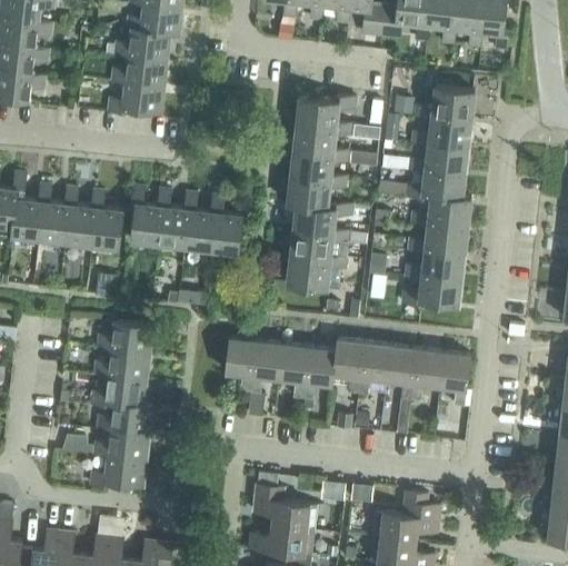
[(52,10),(53,0),(0,0),(0,18),(23,21),(23,25),(37,26),(38,22),(39,8),(52,10)]
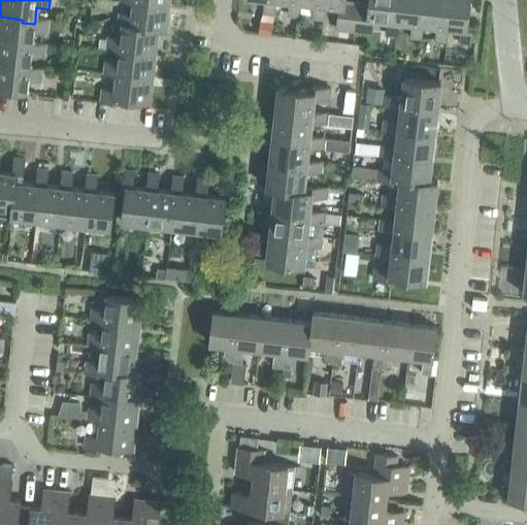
[(269,0),(268,0),(264,0),(262,14),(273,15),(274,1),(269,0)]
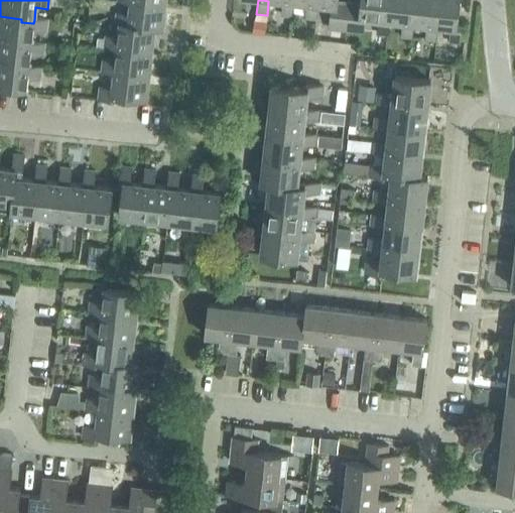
[(287,3),(287,0),(262,0),(263,0),(268,1),(282,3),(280,17),(291,18),(292,4),(287,3)]
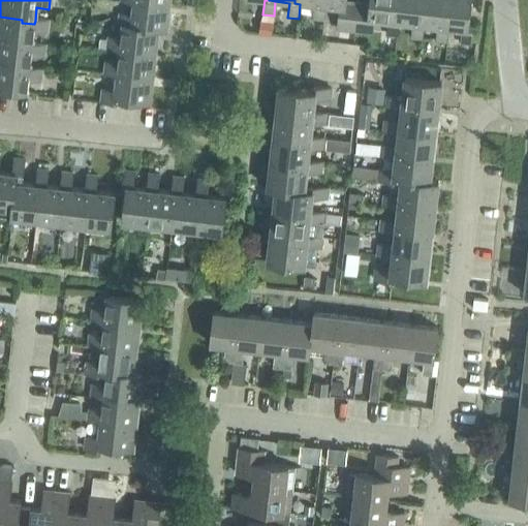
[(319,6),(319,0),(294,0),(294,3),(300,4),(314,5),(312,21),(322,22),(324,6),(319,6)]
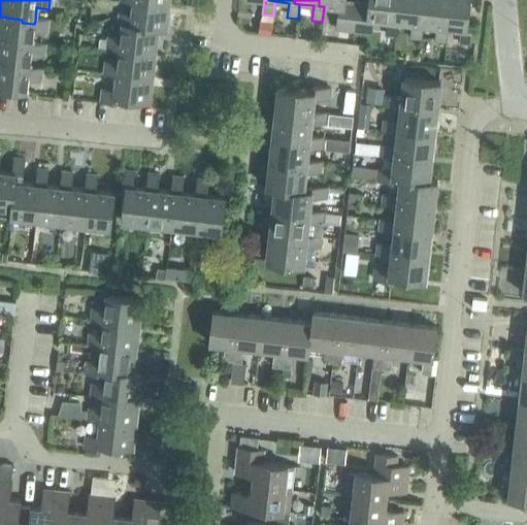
[(344,0),(319,0),(319,6),(324,6),(338,8),(335,31),(353,33),(357,3),(344,2),(344,0)]
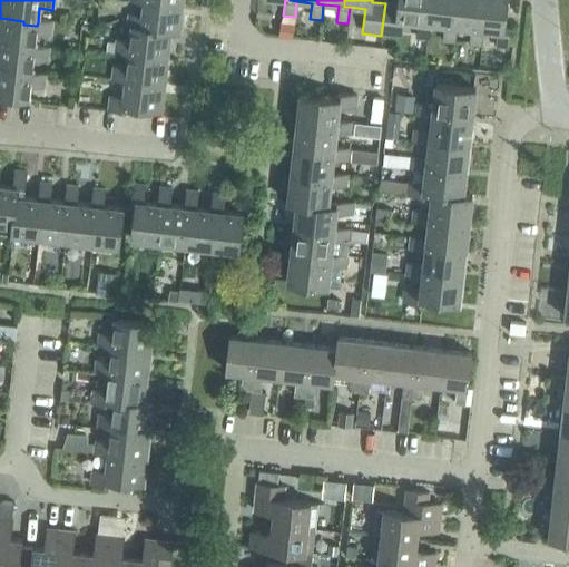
[(423,25),(425,0),(398,0),(398,6),(385,3),(381,36),(400,38),(402,22),(418,23),(415,40),(427,41),(429,26),(423,25)]
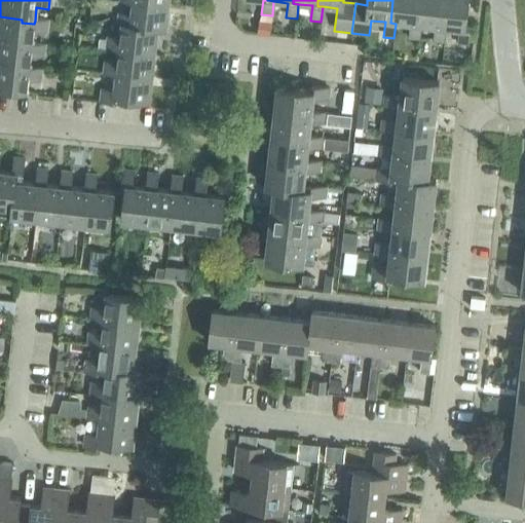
[(414,26),(417,0),(392,0),(390,23),(396,24),(410,25),(408,40),(418,41),(420,26),(414,26)]
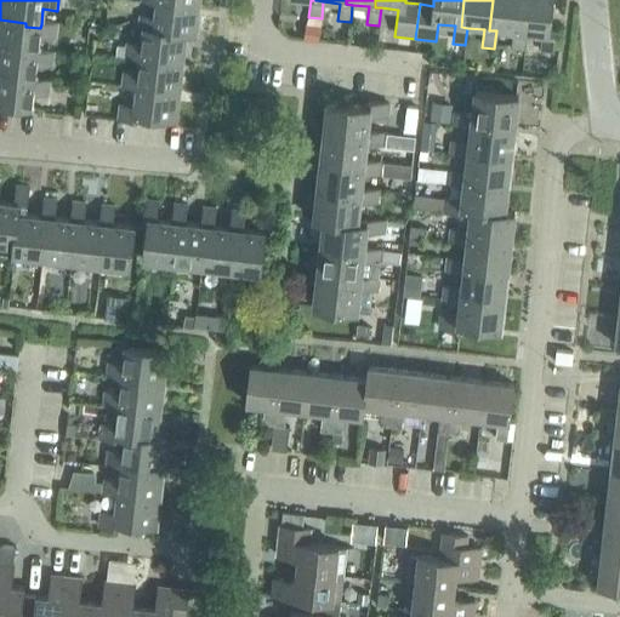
[(518,33),(522,0),(493,0),(489,30),(496,30),(513,33),(511,50),(523,51),(525,34),(518,33)]
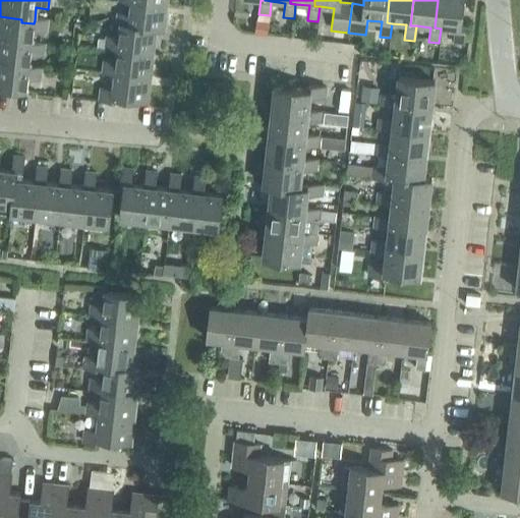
[(462,0),(438,0),(435,27),(441,29),(454,31),(453,45),(463,46),(465,29),(460,27),(462,0)]
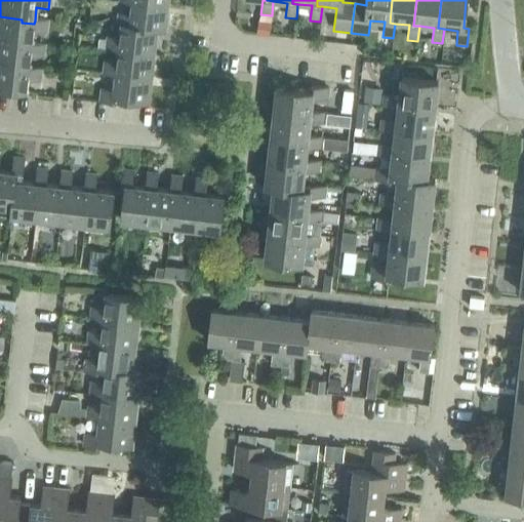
[(164,33),(167,8),(145,5),(145,2),(132,1),(131,4),(130,17),(118,16),(112,16),(109,18),(108,27),(117,27),(117,28),(121,29),(121,28),(156,32),(164,33)]
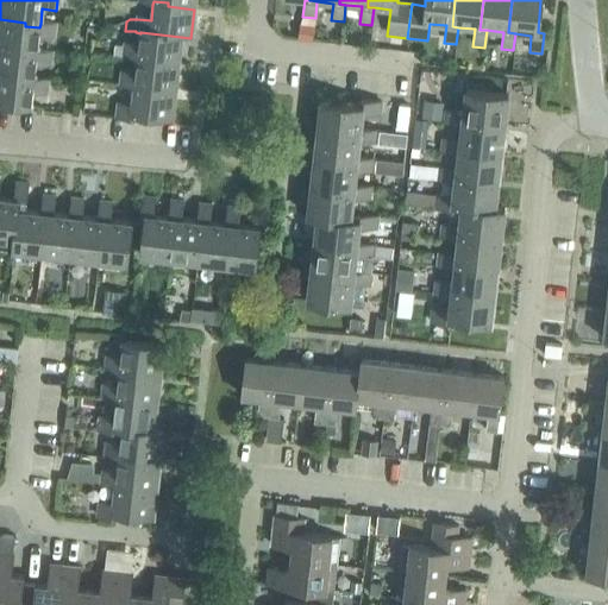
[(300,29),(299,41),(313,42),(315,18),(302,17),(300,29)]
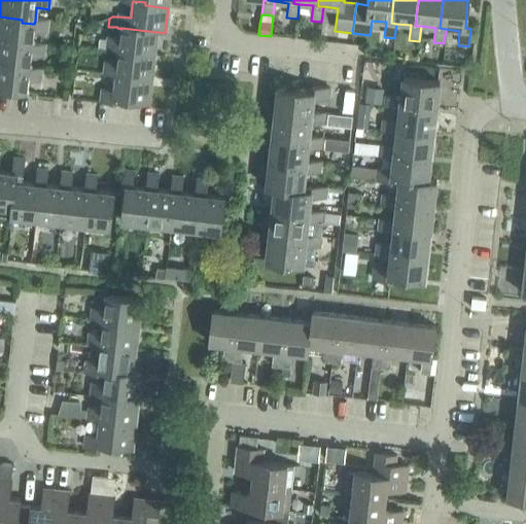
[(45,34),(47,22),(35,21),(34,24),(22,23),(22,20),(0,16),(0,41),(20,44),(19,47),(32,48),(32,45),(33,32),(45,34)]
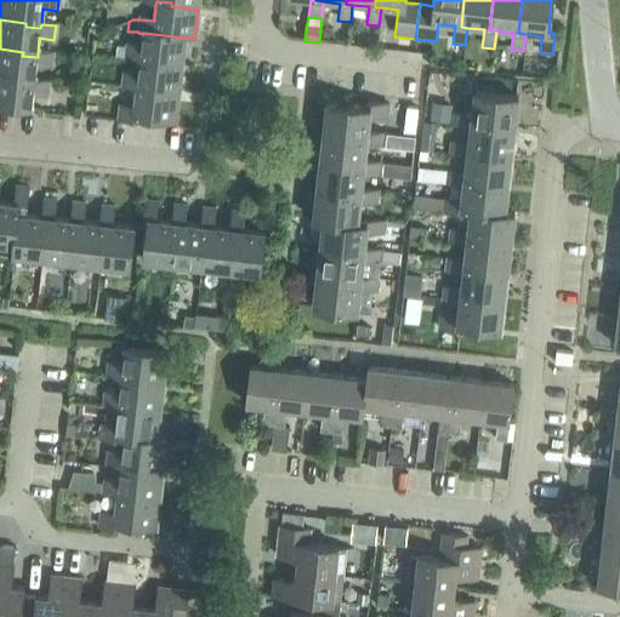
[(181,66),(185,38),(143,33),(143,34),(142,49),(128,47),(128,51),(115,50),(114,61),(140,62),(140,58),(154,60),(154,63),(181,66)]
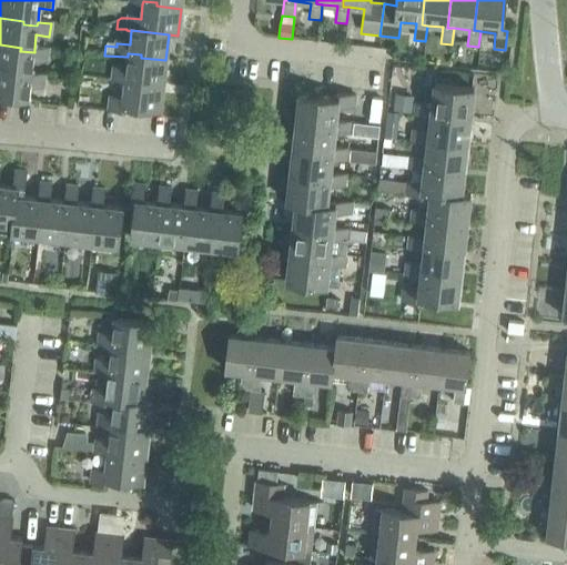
[(46,63),(48,50),(34,49),(34,52),(20,51),(21,48),(0,44),(0,71),(18,74),(17,78),(31,79),(31,76),(33,61),(46,63)]
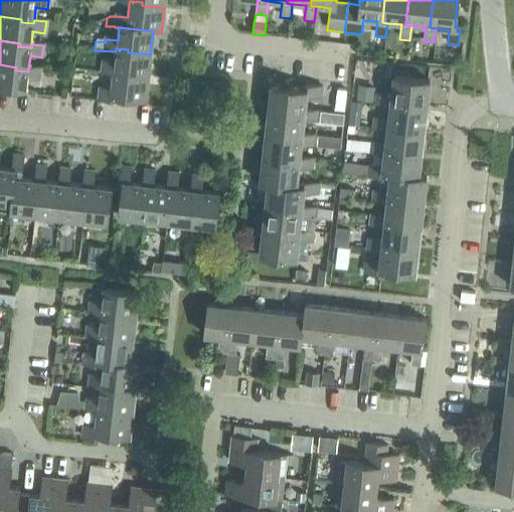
[(148,78),(150,54),(128,52),(128,49),(116,48),(116,51),(114,63),(102,62),(101,73),(113,75),(113,71),(126,73),(125,76),(148,78)]
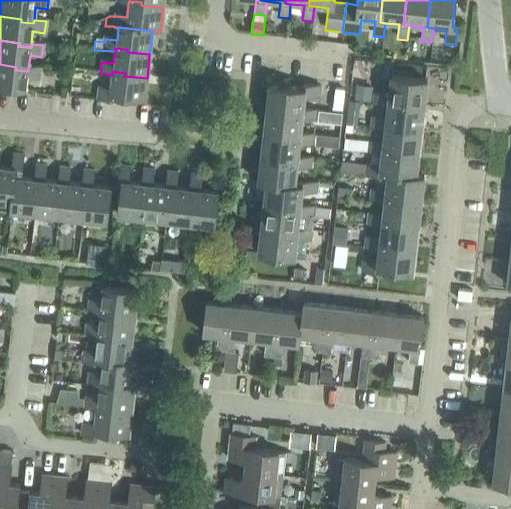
[(39,80),(40,69),(28,68),(28,71),(15,70),(16,67),(0,64),(0,89),(25,92),(27,79),(39,80)]
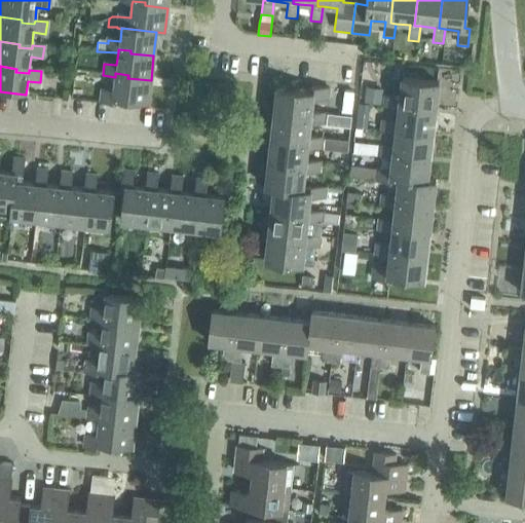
[(148,106),(151,80),(127,78),(128,75),(115,73),(115,77),(113,94),(101,91),(100,103),(115,105),(115,102),(148,106)]
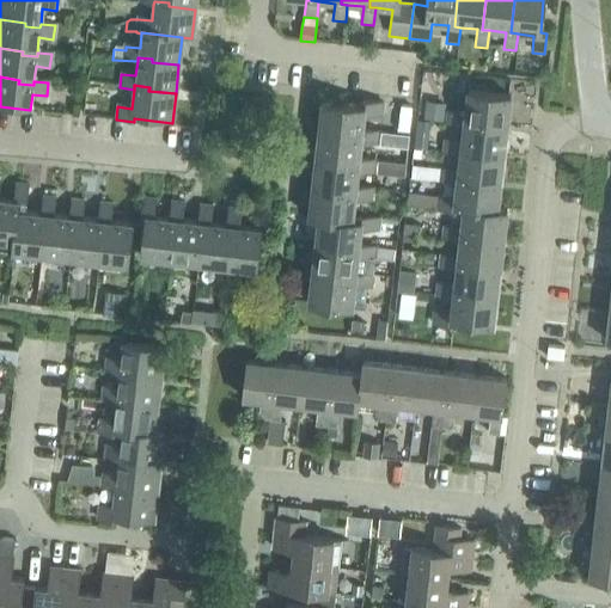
[(446,127),(463,128),(464,122),(506,127),(509,98),(466,93),(464,116),(447,114),(446,127)]
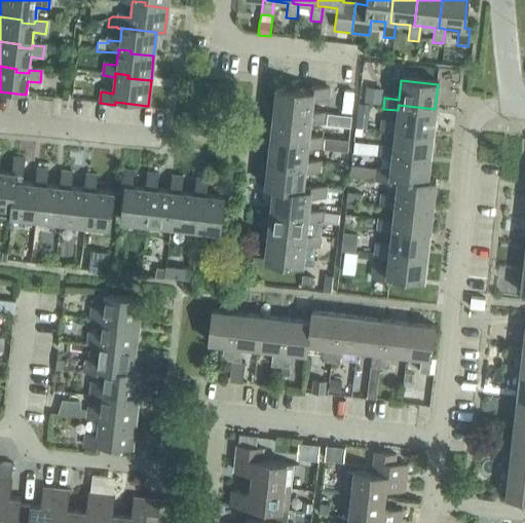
[(381,105),(383,88),(366,86),(364,103),(381,105)]
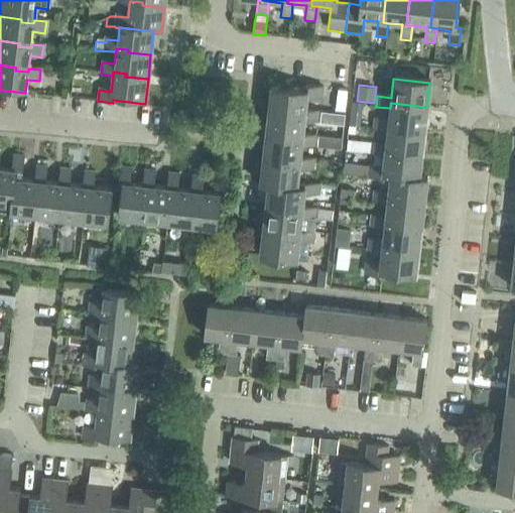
[(320,99),(322,89),(304,87),(303,92),(271,88),(268,113),(304,117),(304,111),(306,98),(320,99)]
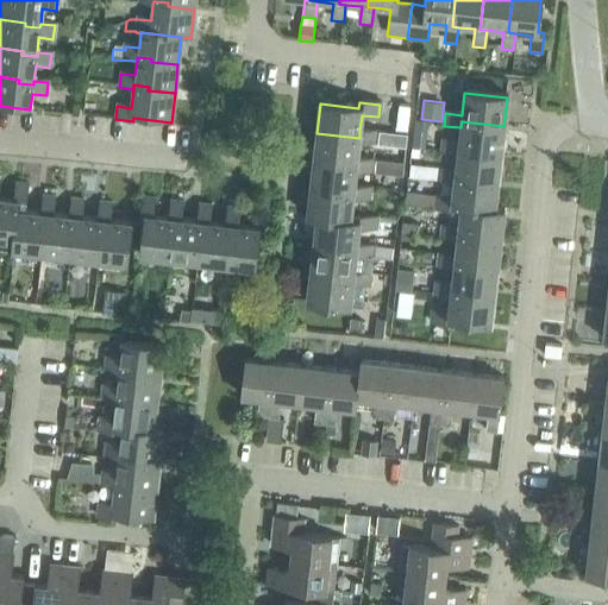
[(397,107),(396,118),(408,119),(409,108),(397,107)]
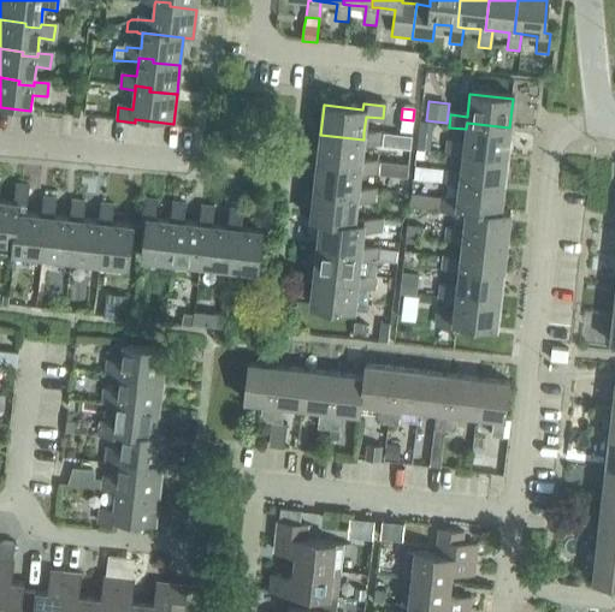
[(507,156),(509,128),(467,123),(466,129),(465,146),(447,143),(445,155),(462,158),(491,161),(492,154),(507,156)]
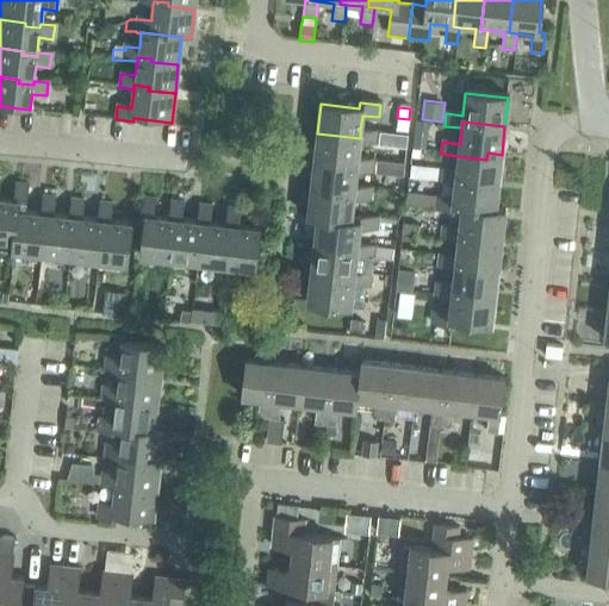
[(376,145),(378,133),(360,131),(360,138),(317,133),(314,162),(356,167),(358,160),(359,143),(376,145)]
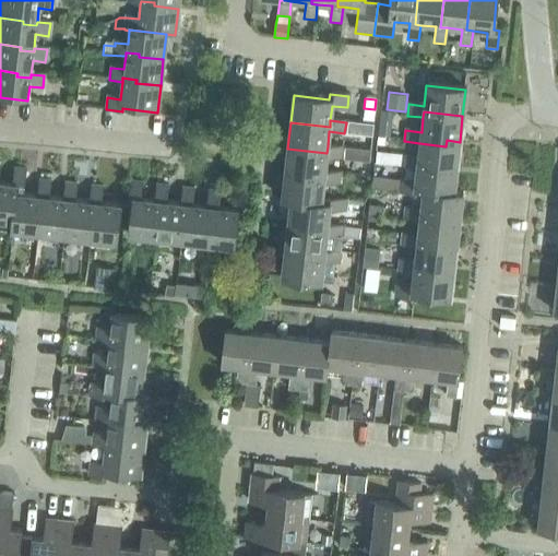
[(374,126),(365,125),(364,137),(371,138),(374,126)]
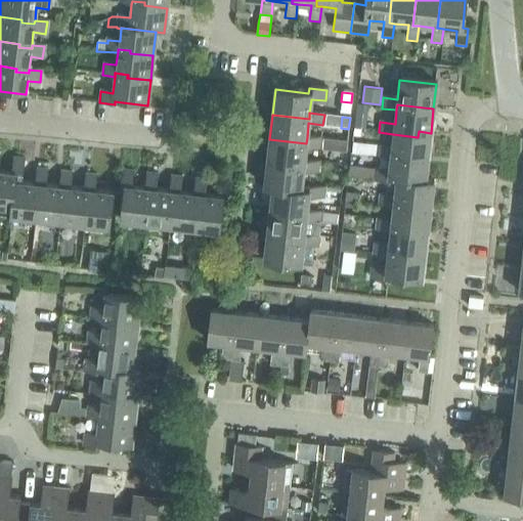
[(347,130),(337,129),(335,140),(346,141),(347,130)]
